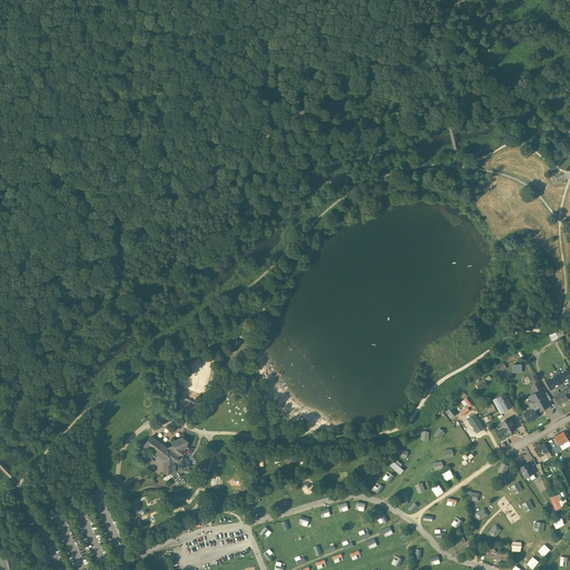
[(561,328),(554,332),(558,337),(564,334),(561,328)]
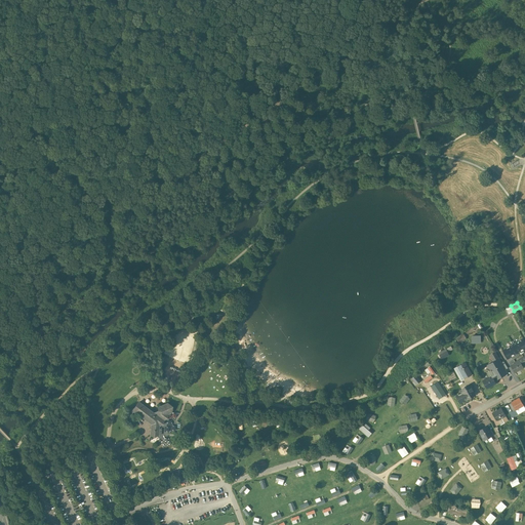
[(511,306),(506,309),(508,314),(514,312),(514,311),(511,306)]
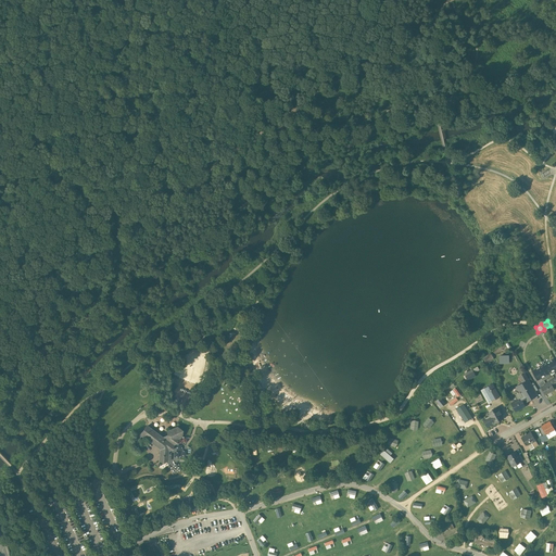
[(492,352),(483,356),(487,363),(494,358),(492,352)]
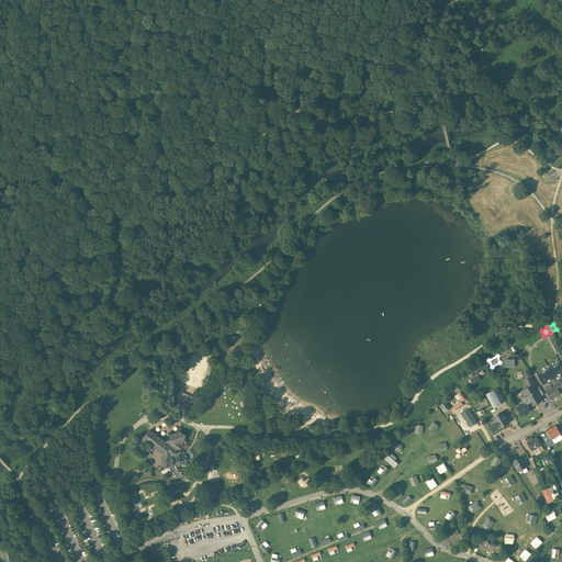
[(561,366),(560,362),(537,374),(542,385),(561,373),(561,366)]
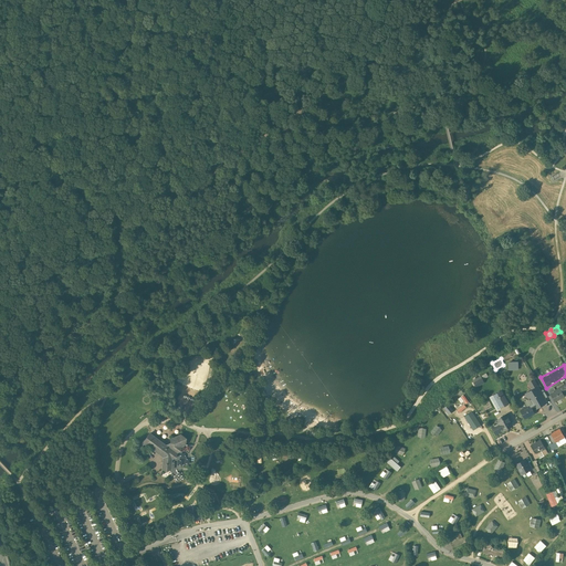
[(556,391),(551,394),(555,401),(564,396),(562,394),(565,390),(565,384),(555,390),(556,391)]
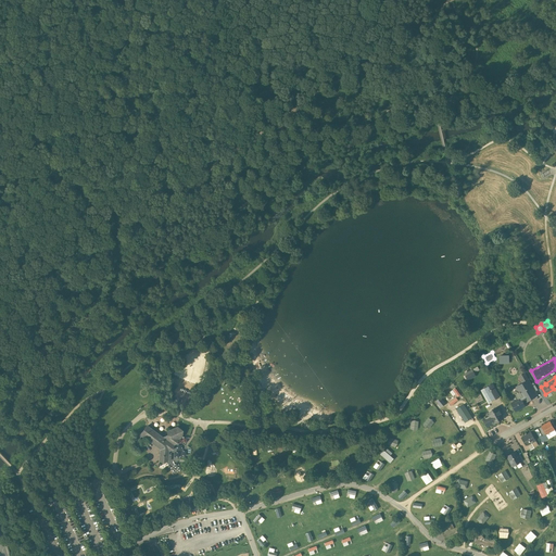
[(519,394),(521,397),(528,393),(529,395),(530,394),(526,387),(530,384),(528,380),(517,387),(520,392),(519,394)]
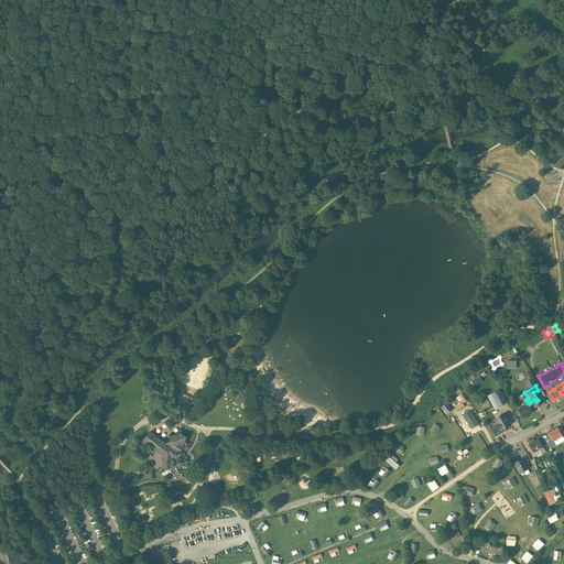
[(533,392),(538,400),(545,396),(541,388),(538,390),(533,392)]
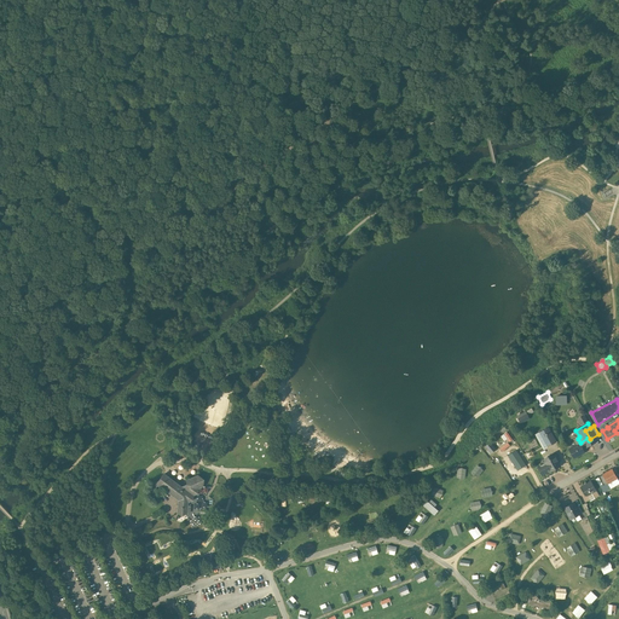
[(548,428),(536,434),(544,449),(556,441),(548,428)]
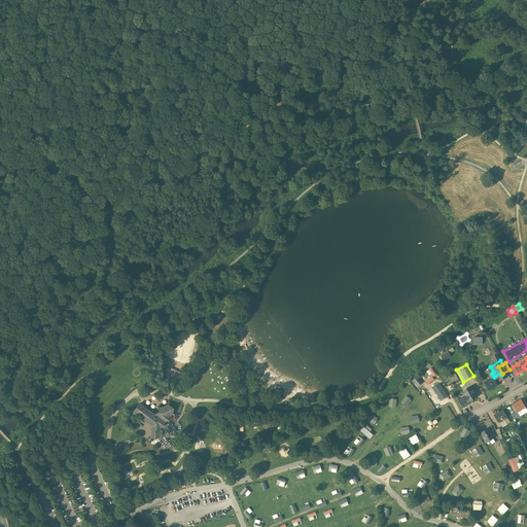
[(490,380),(485,383),(489,389),(497,385),(495,382),(503,378),(501,375),(500,373),(494,377),(489,379),(490,380)]
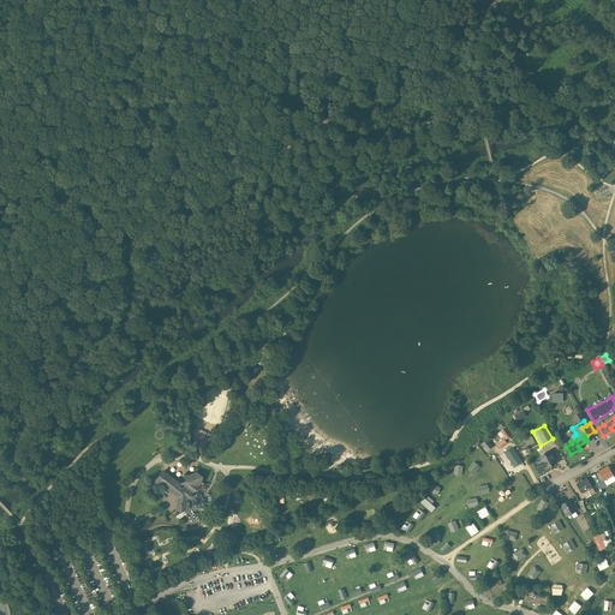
[(477,449),(473,453),(479,460),(483,457),(477,449)]
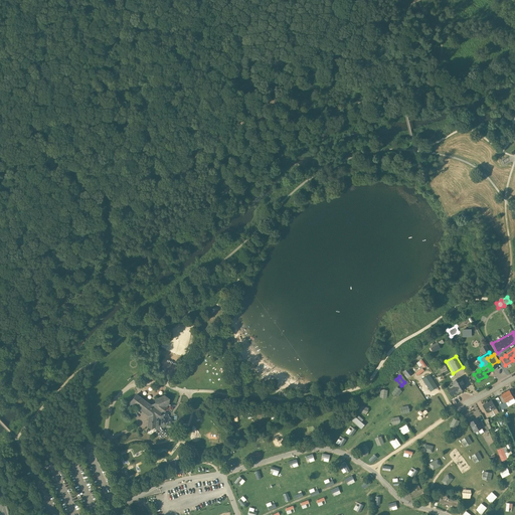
[(453,382),(454,384),(458,391),(466,387),(464,383),(465,382),(462,376),(453,382)]
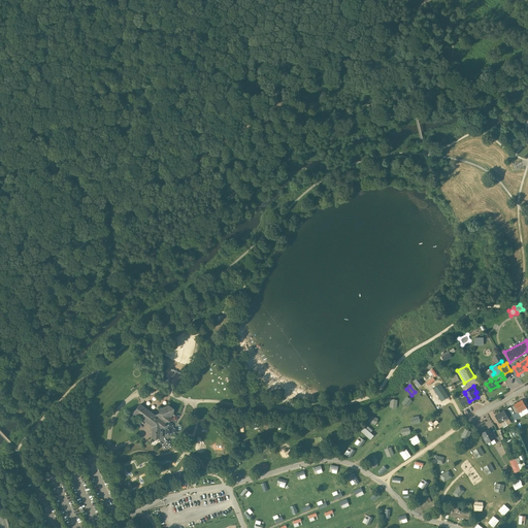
[(465,394),(459,398),(462,405),(469,401),(465,394)]
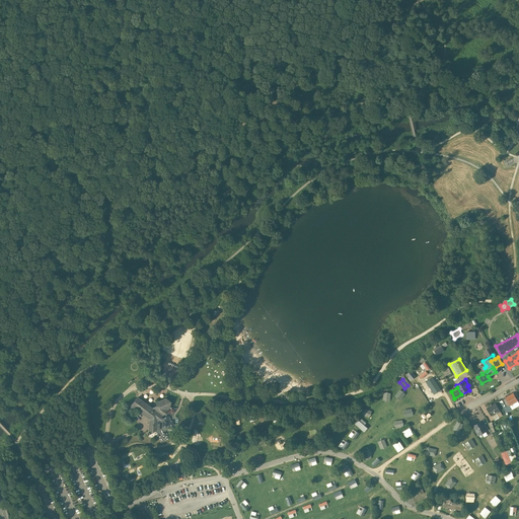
[(384,391),(383,399),(390,400),(391,392),(384,391)]
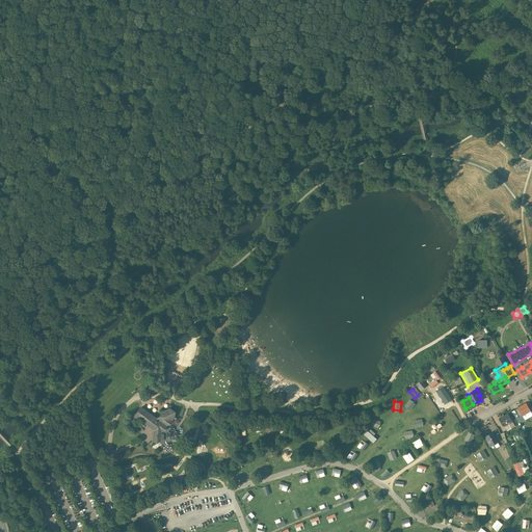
[(526,403),(517,407),(522,414),(523,416),(530,410),(526,403)]
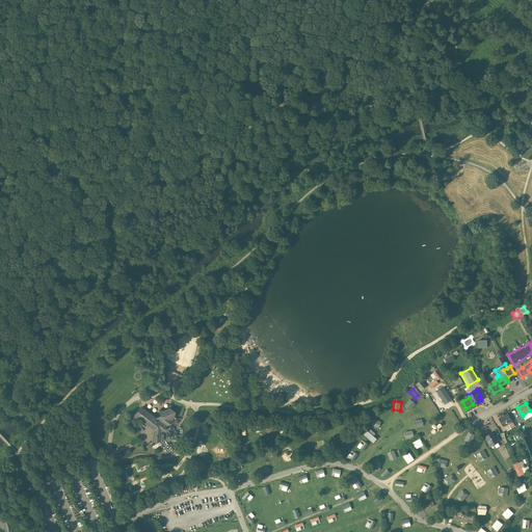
[(140,407),(135,415),(139,418),(139,421),(141,422),(143,422),(154,427),(153,440),(156,443),(160,441),(161,431),(164,429),(165,425),(169,424),(169,420),(174,418),(174,411),(169,408),(160,413),(160,417),(156,418),(140,407)]
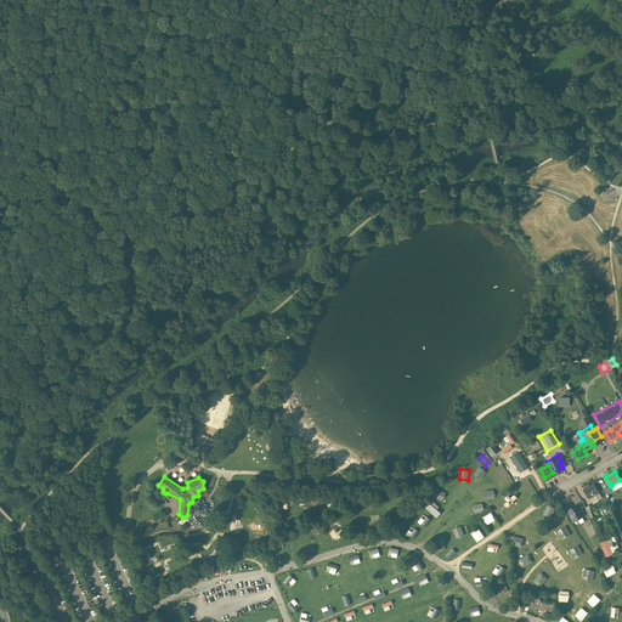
[(610,484),(605,476),(598,481),(601,488),(610,484)]
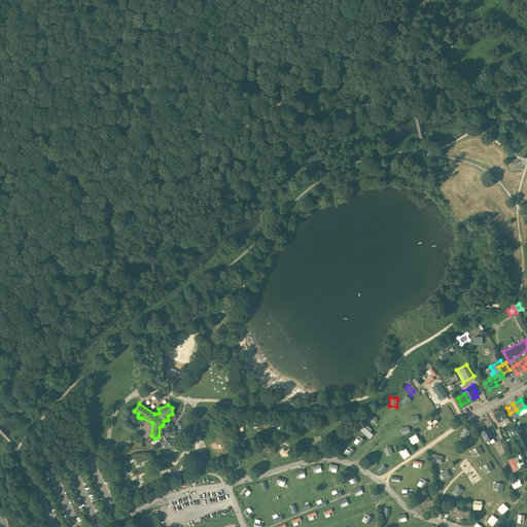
[(503,410),(495,414),(499,422),(507,417),(503,410)]
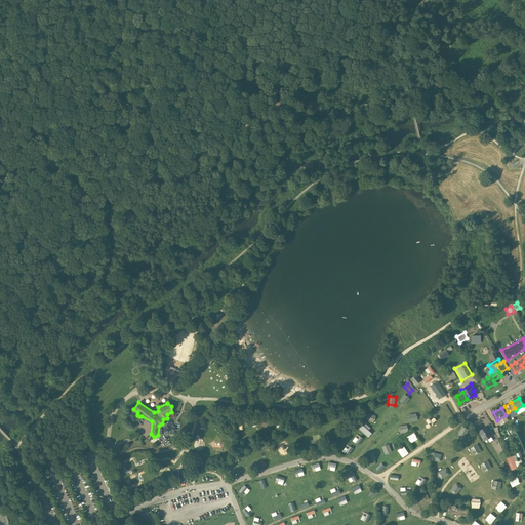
[(366,418),(374,422),(376,415),(369,412),(366,418)]
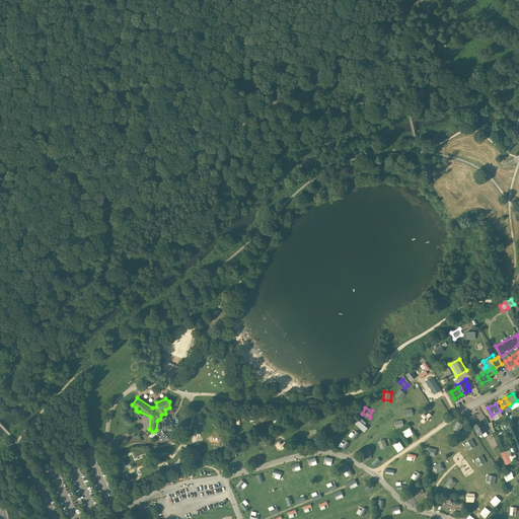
[(355,424),(365,432),(368,428),(365,425),(366,423),(362,419),(360,421),(359,420),(355,424)]
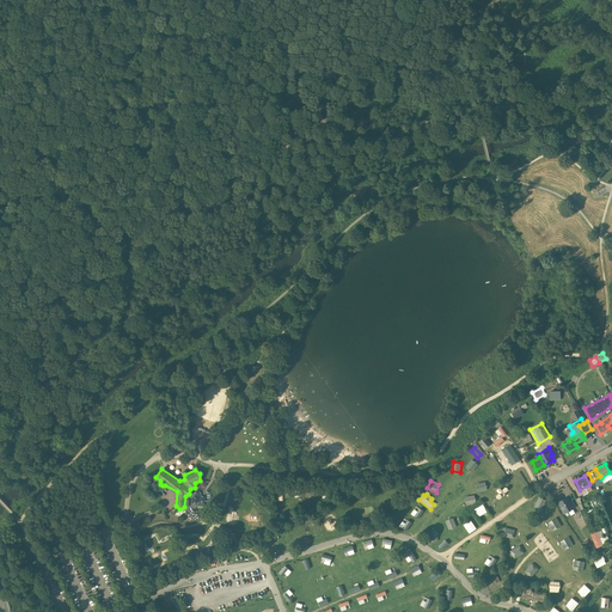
[(570,501),(567,496),(558,502),(564,513),(574,508),(571,505),(573,503),(571,501),(570,501)]
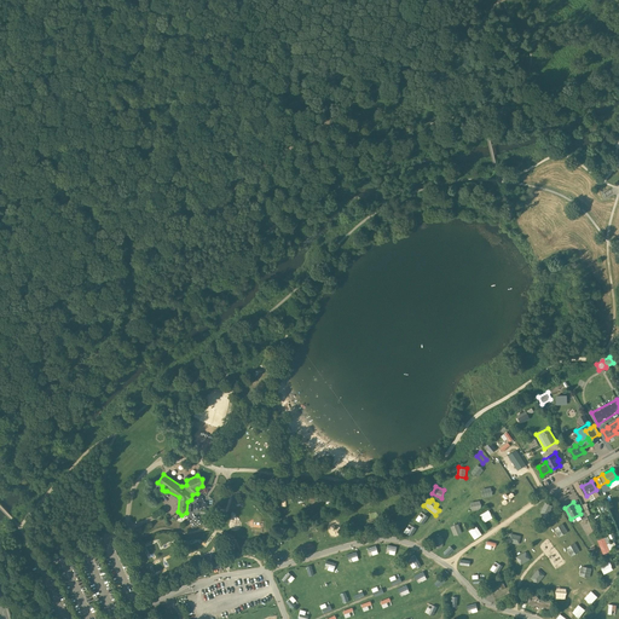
[(423,516),(420,514),(416,520),(423,525),(429,516),(424,514),(423,516)]
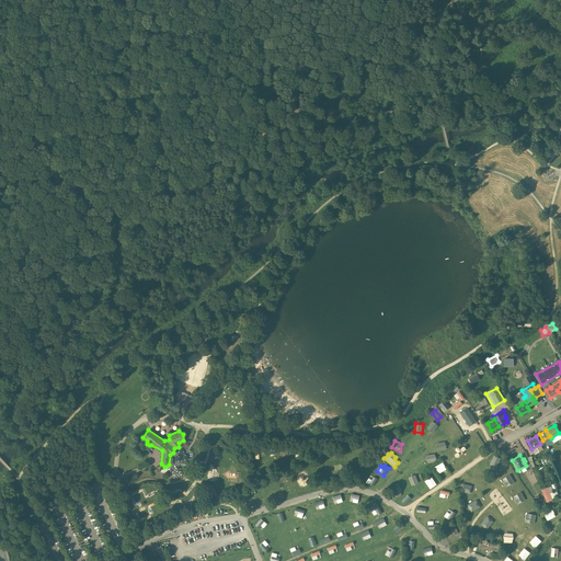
[(415,473),(409,477),(412,485),(420,482),(415,473)]
